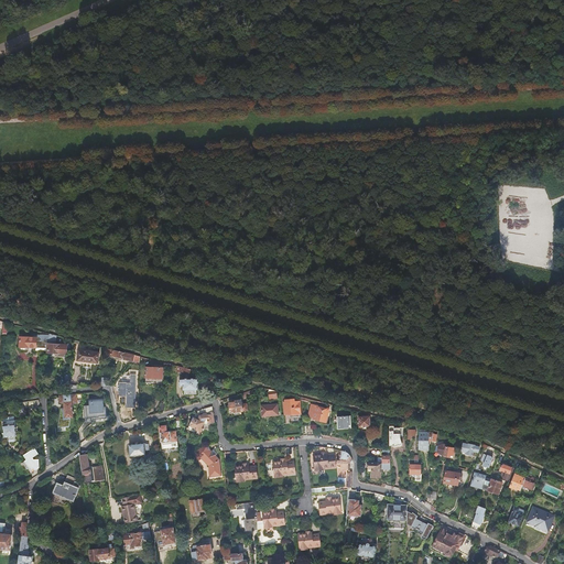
[(58,336),(50,334),(50,339),(49,344),(47,350),(47,351),(66,354),(66,350),(71,350),(71,345),(66,344),(66,346),(57,344),(58,336)]
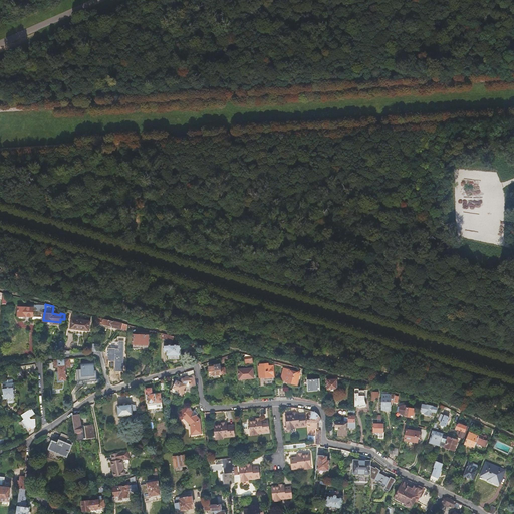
[(42,313),(44,313),(45,309),(29,306),(29,308),(19,307),(18,316),(41,319),(42,313)]
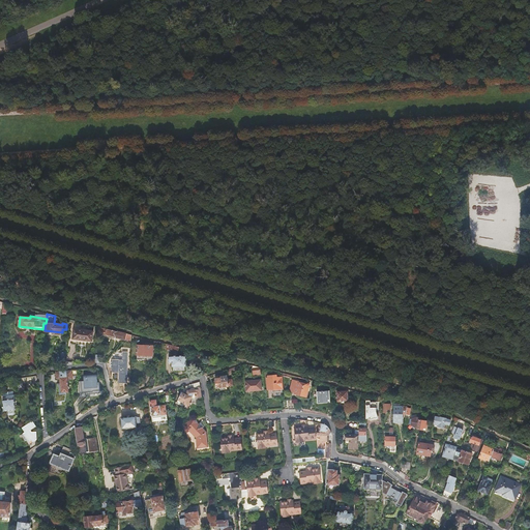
[(133,335),(125,333),(104,328),(100,327),(99,333),(124,340),(125,335),(130,337),(131,337),(133,335)]
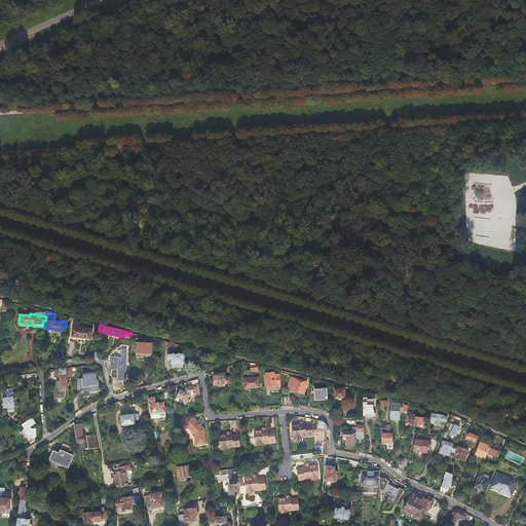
[(92,339),(94,329),(74,327),(72,340),(79,340),(79,337),(92,339)]
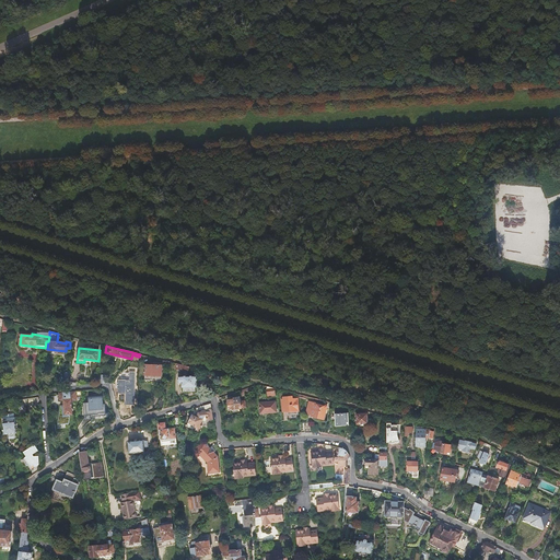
[(146,364),(146,380),(152,380),(152,377),(161,377),(162,365),(146,364)]
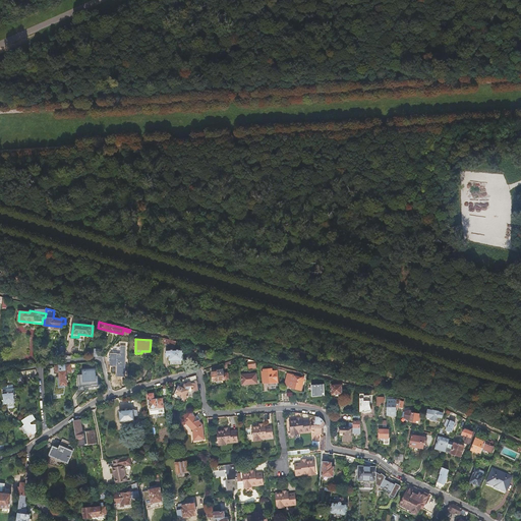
[(126,346),(122,346),(122,351),(122,354),(114,354),(112,354),(112,356),(110,355),(110,361),(111,361),(111,364),(118,364),(118,363),(119,363),(119,377),(126,377),(126,346)]
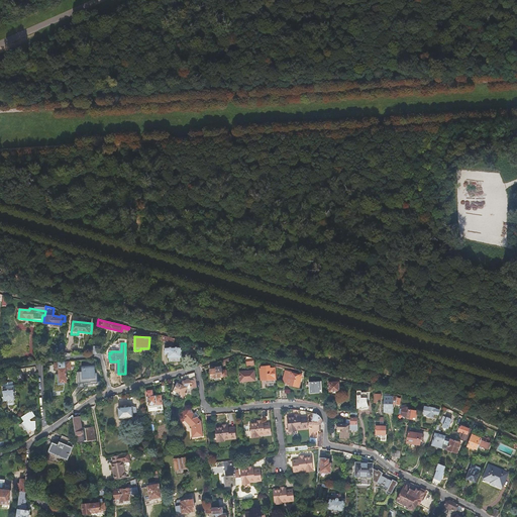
[(173,347),(169,347),(165,348),(165,354),(168,353),(168,357),(169,357),(170,359),(170,362),(181,362),(181,357),(182,357),(182,347),(173,347)]
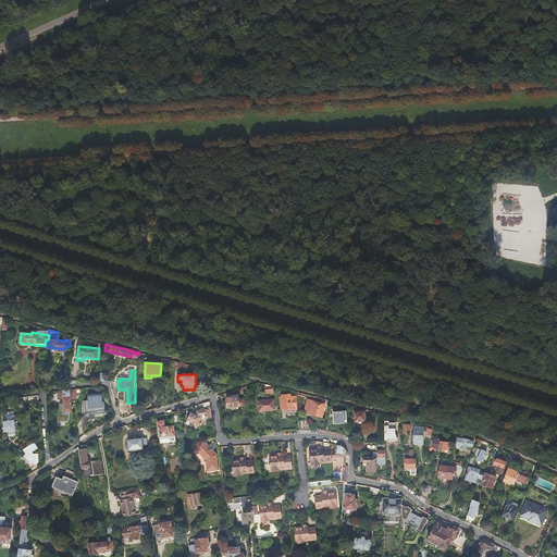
[(77,397),(76,390),(59,391),(60,397),(63,397),(64,412),(73,411),(72,398),(77,397)]
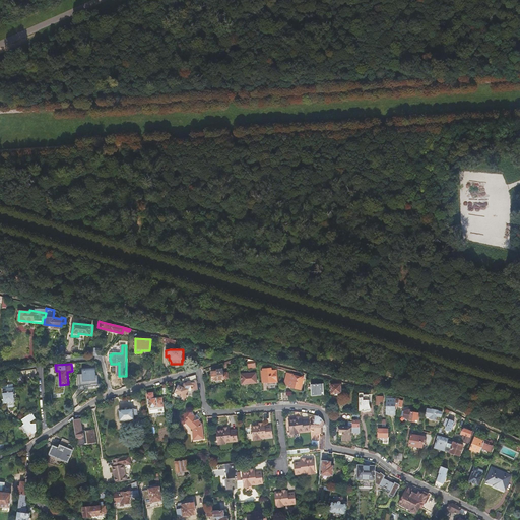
[(95,367),(81,368),(82,374),(77,374),(78,387),(99,386),(98,373),(95,373),(95,367)]
